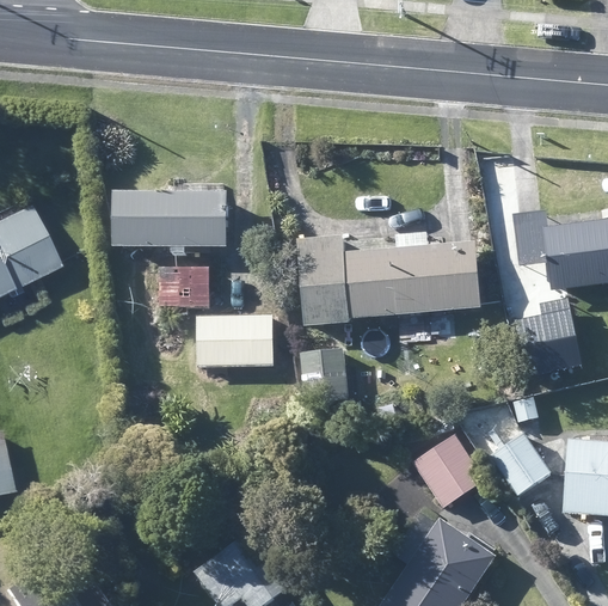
[(226,191),(174,191),(111,190),(110,246),(135,246),(140,246),(225,248),(226,191)]
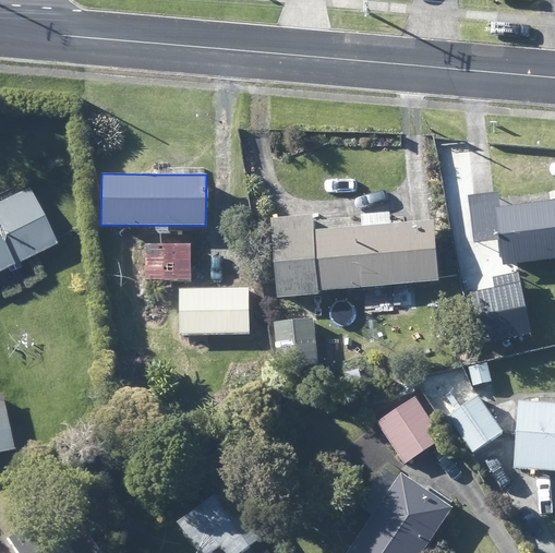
[(15,261),(29,254),(52,243),(25,187),(23,188),(0,199),(0,267),(9,263),(12,269),(19,266),(15,261)]
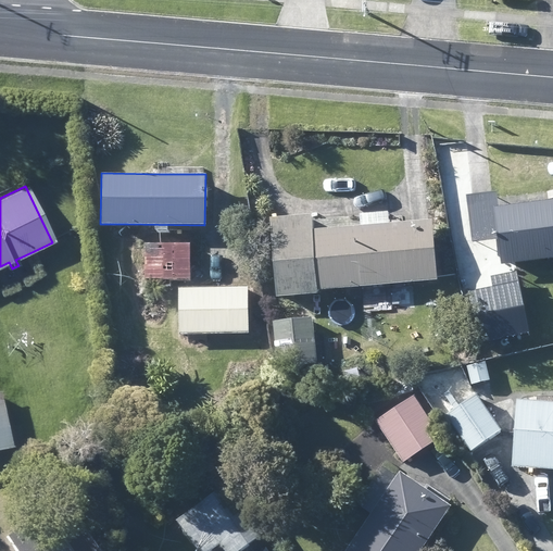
[(497,198),(495,192),(495,189),(493,190),(474,192),(465,193),(470,240),(497,238),(500,264),(504,264),(510,263),(552,257),(552,198),(548,199),(498,205),(497,198)]
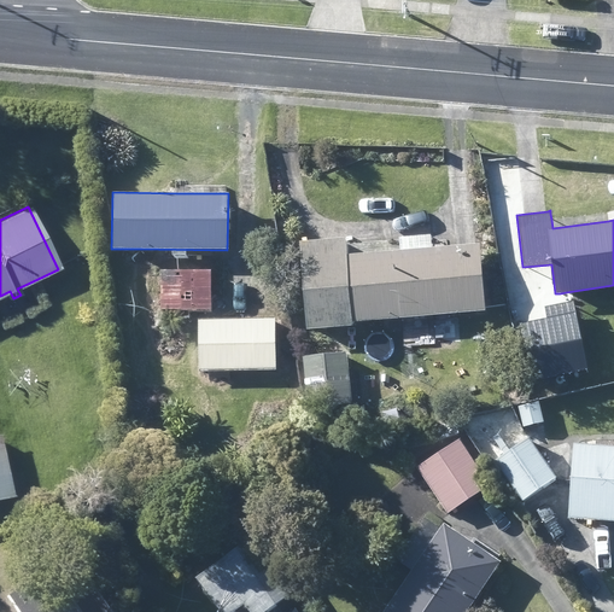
[(444,246),(393,251),(348,255),(346,235),(304,239),(298,239),(305,328),(351,325),(351,321),(407,316),(436,314),(484,310),(479,244),(456,246),(444,246)]
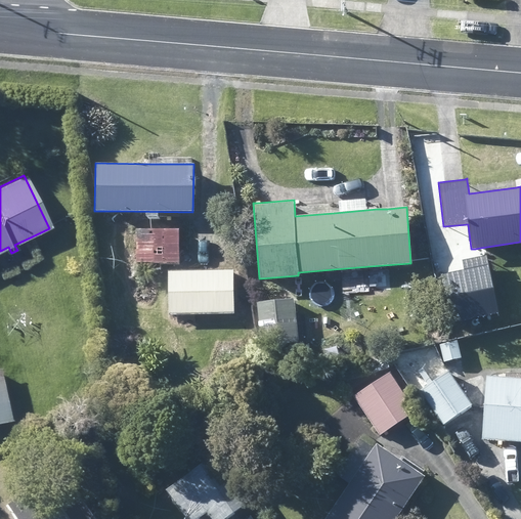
[(136,263),(145,262),(181,262),(180,227),(135,228),(136,259),(136,263)]
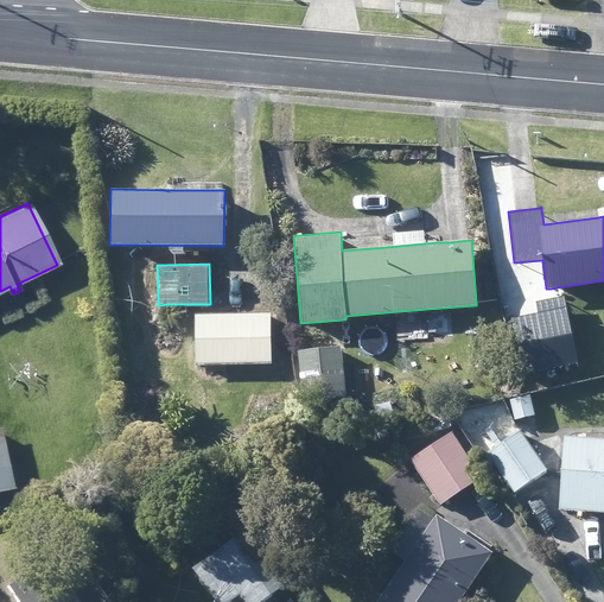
[(195,363),(273,362),(272,311),(195,312),(195,363)]
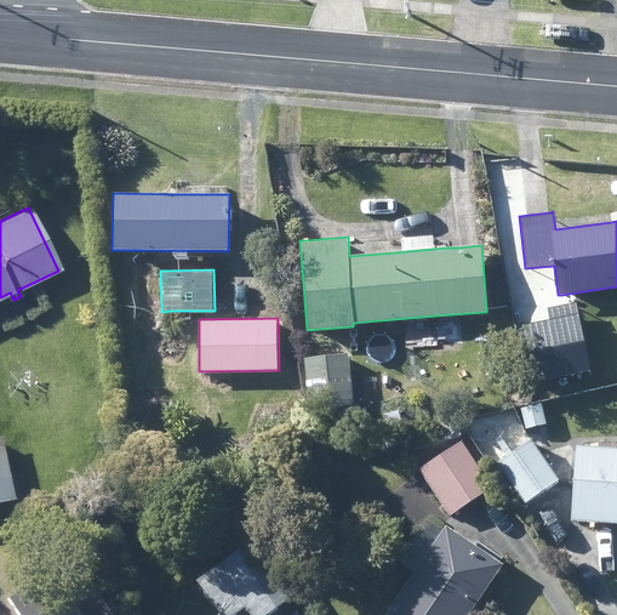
[(304,360),(308,386),(310,410),(354,405),(348,351),(304,357),(304,360)]
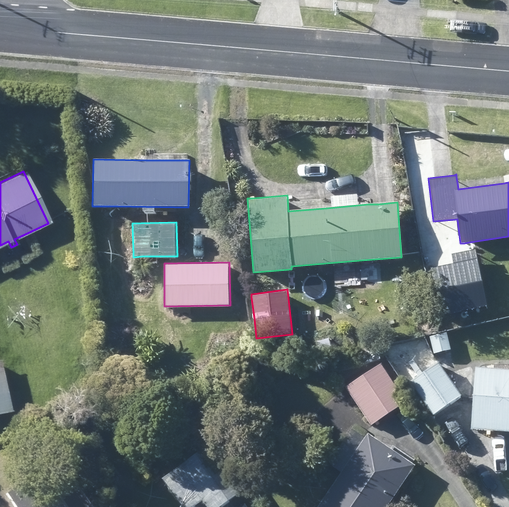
[(468,292),(452,292),(452,301),(469,301),(468,292)]
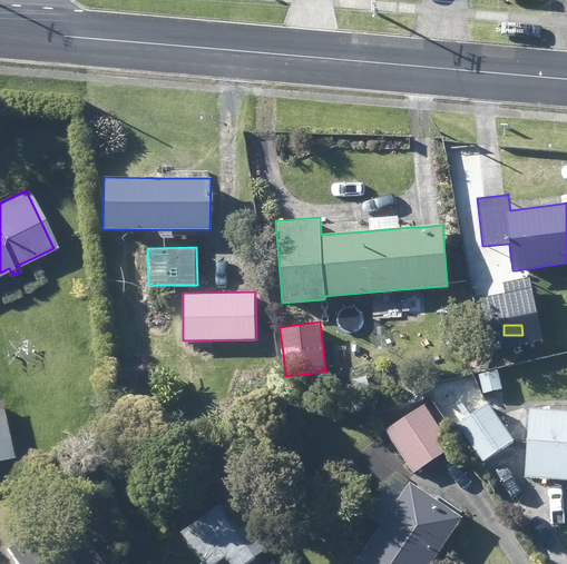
[(421,383),(399,387),(402,402),(423,398),(421,383)]
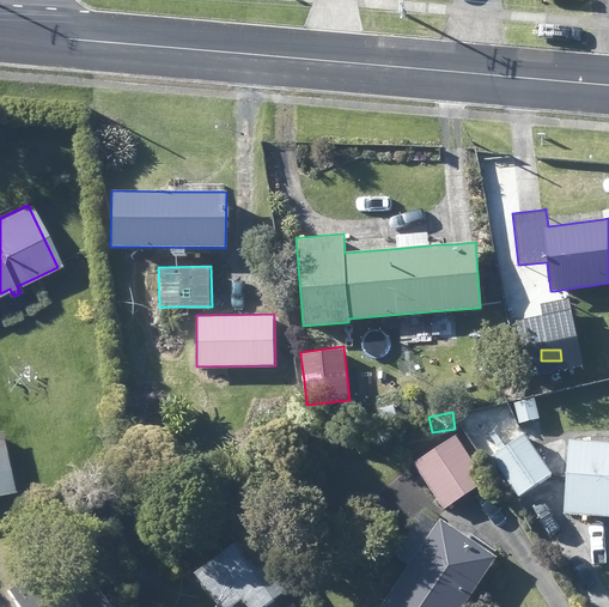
[(445,508),(487,479),(454,432),(413,461),(445,508)]
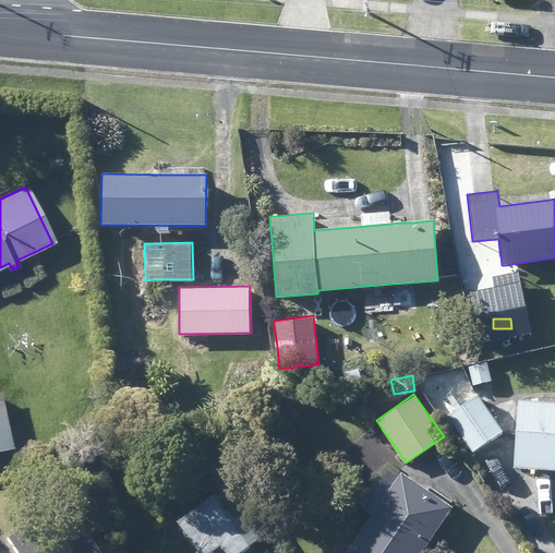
[(499,428),(487,410),(478,395),(448,415),(472,452),(502,431),(499,428)]
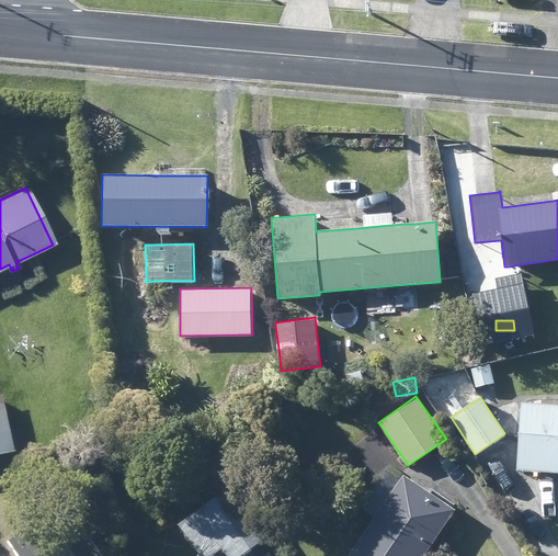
[(0,453),(10,452),(0,398),(0,453)]
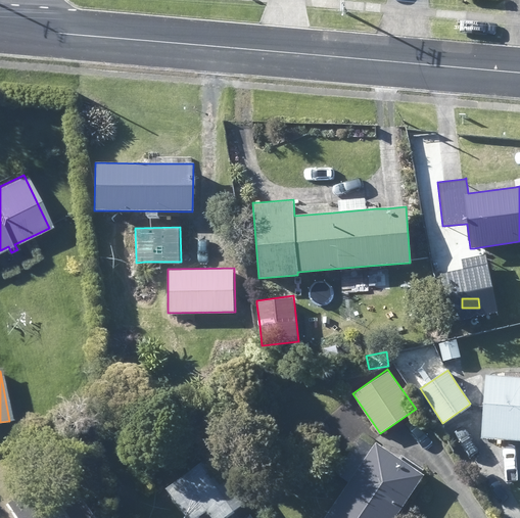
[(519,377),(492,375),(485,374),(483,402),(480,437),(519,440),(519,377)]
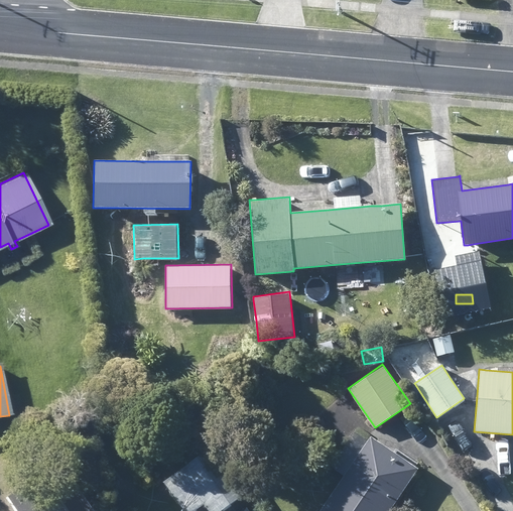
[(388,510),(401,493),(417,469),(369,435),(366,440),(343,476),(318,510),(388,510)]
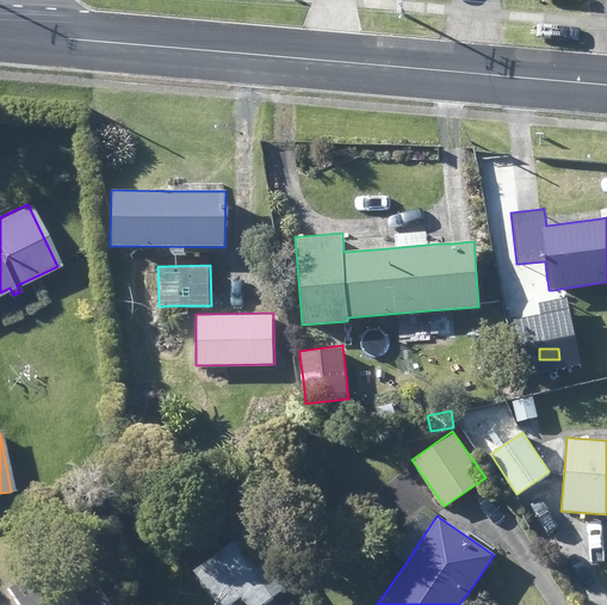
[(255,604),(286,584),(285,582),(251,532),(196,569),(220,604),(224,604),(225,604),(240,594),(247,604),(255,604)]
